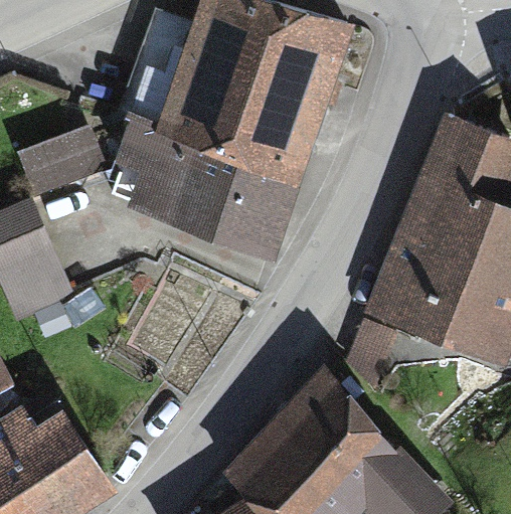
[(159,121),(131,200),(278,250),(350,42),(227,0),(199,0),(191,26),(159,121)]
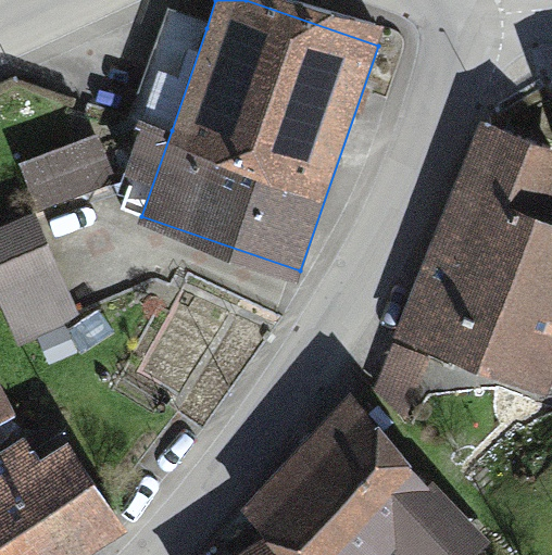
[(135,118),(172,130),(207,28),(170,16),(135,118)]
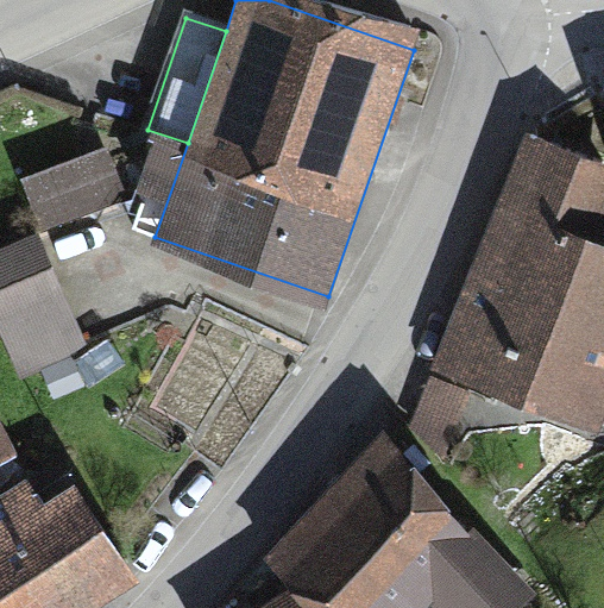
[(603,181),(516,148),(429,370),(603,438),(603,257),(587,251),(603,210),(603,181)]
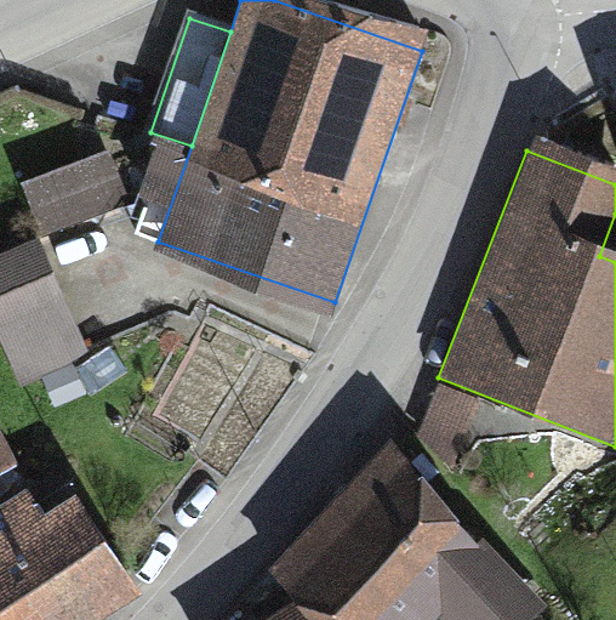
[(113,160),(30,194),(49,237),(130,203),(113,160)]
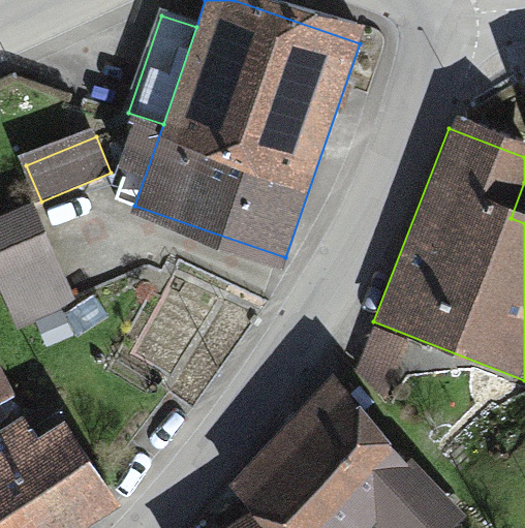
[(0,219),(0,395),(2,395),(0,391),(0,308),(8,305),(18,324),(67,301),(22,209),(0,219)]
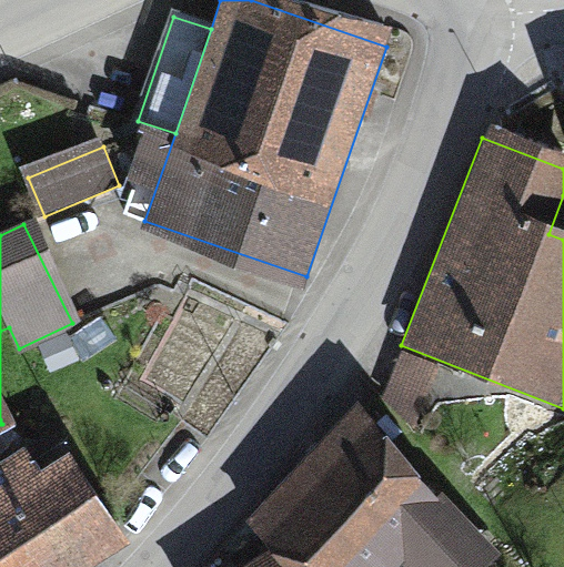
[(359,418),(247,534),(281,566),(380,566),(386,560),(393,566),(463,566),(487,543),(359,418)]
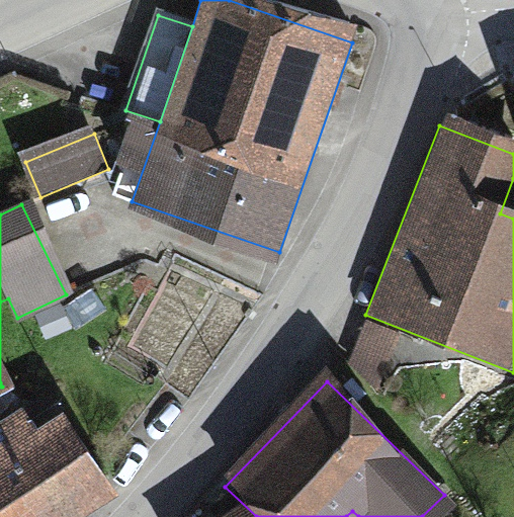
[(0,516),(110,516),(65,427),(28,445),(14,417),(0,424),(0,516)]
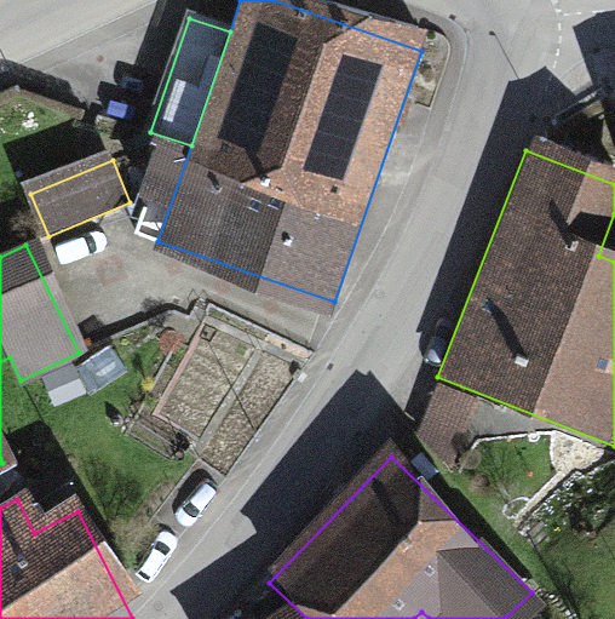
All buildings are outlined.
